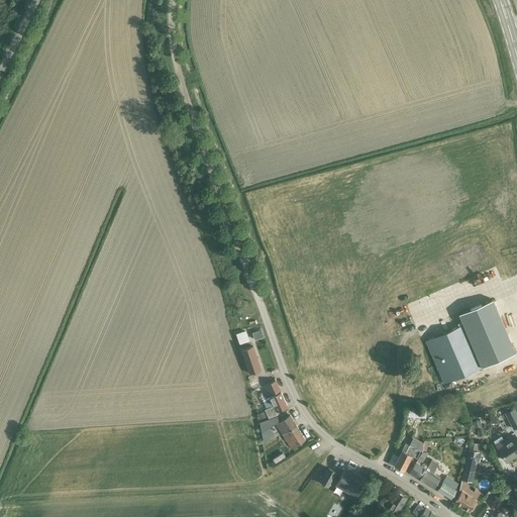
[(493,299),(458,313),(460,317),(463,324),(463,325),(482,367),(493,363),(516,352),(497,308),(493,299)]
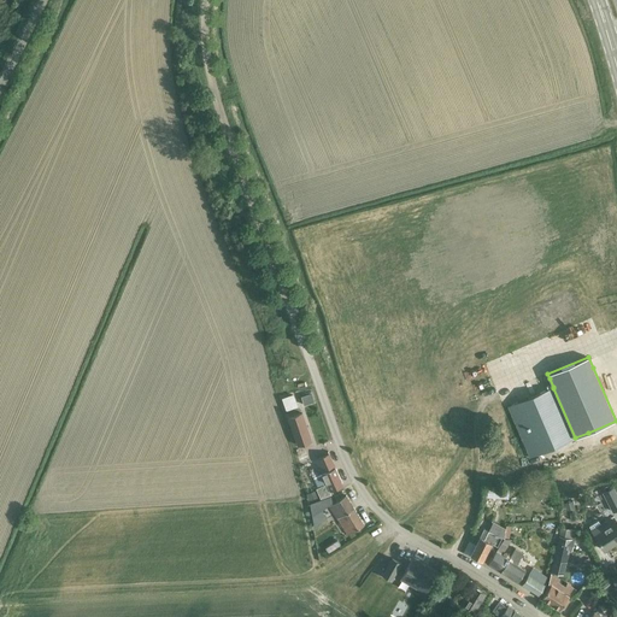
[(553,387),(509,406),(530,457),(575,438),(553,387)]
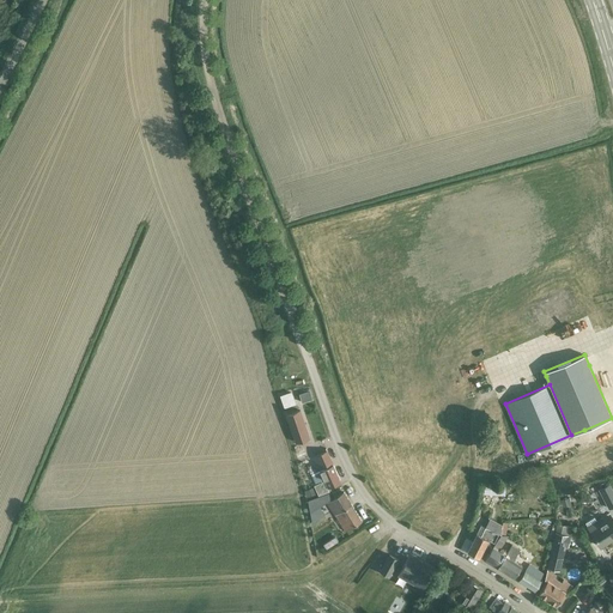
[(313,400),(309,392),(299,395),(302,402),(313,400)]
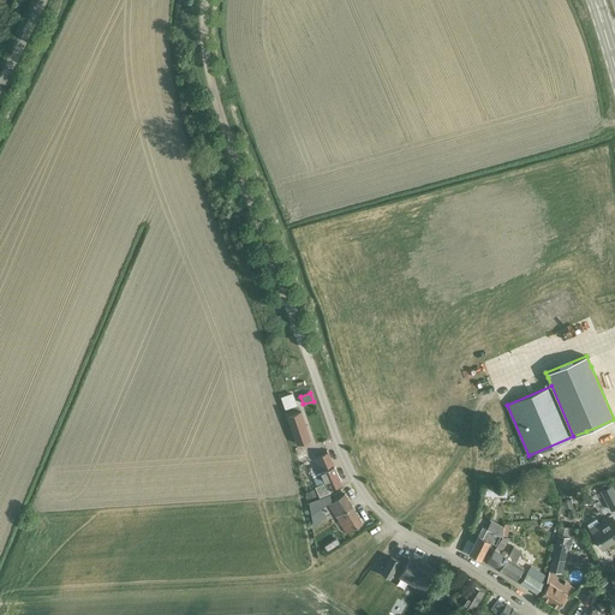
[(305,422),(302,412),(293,415),(287,417),(288,419),(292,429),(297,445),(309,440),(311,440),(305,422)]
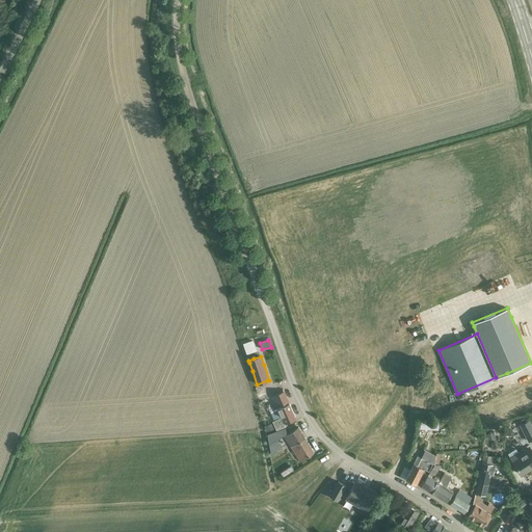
[(284,392),(273,396),(278,408),(271,411),(274,420),(272,421),(276,429),(286,426),(285,423),(296,418),(284,392)]
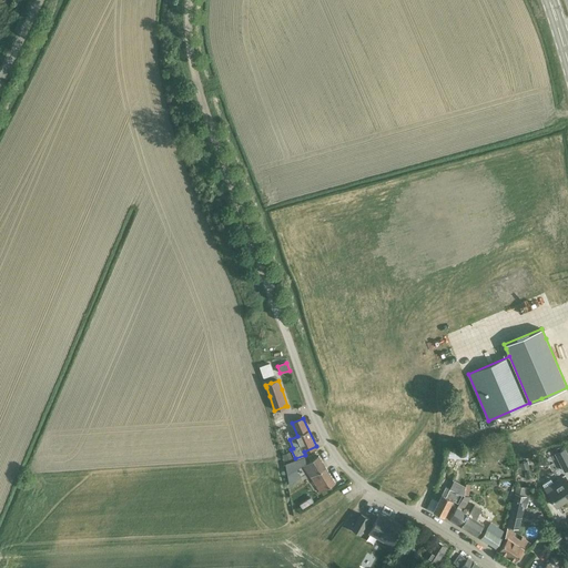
[(449,447),(449,457),(467,458),(467,448),(449,447)]
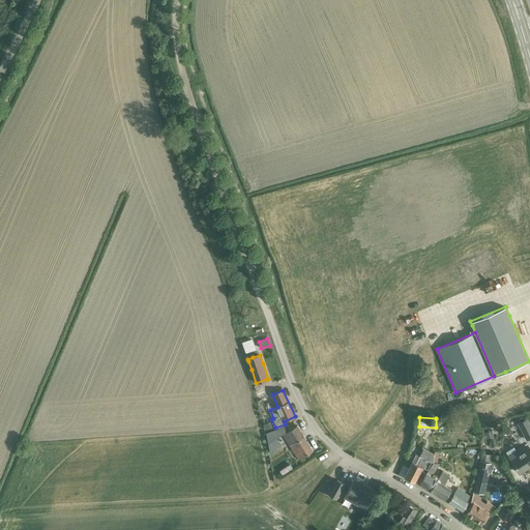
[(529,437),(529,424),(527,418),(518,423),(526,440),(529,437)]
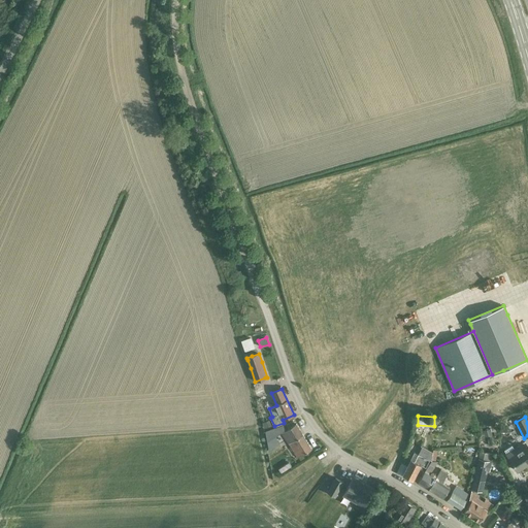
[(296,424),(282,433),(287,440),(298,458),(311,449),(296,424)]
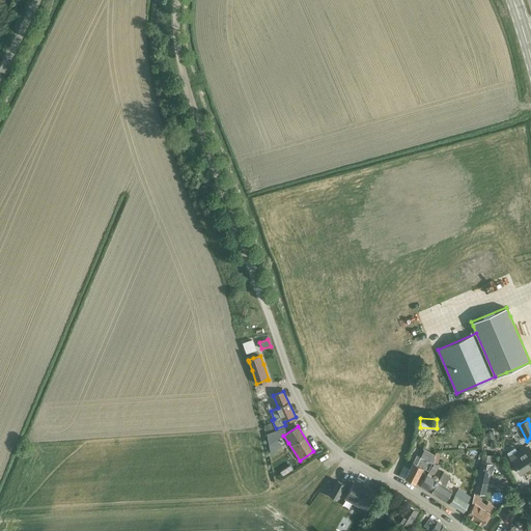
[(277,430),(267,435),(271,454),(282,447),(277,439),(280,438),(277,430)]
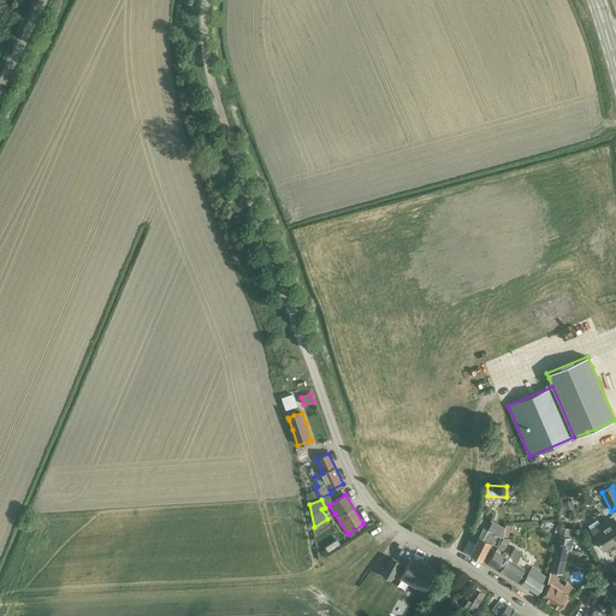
[(597,520),(588,526),(603,549),(615,540),(615,521),(615,520),(603,528),(597,520)]
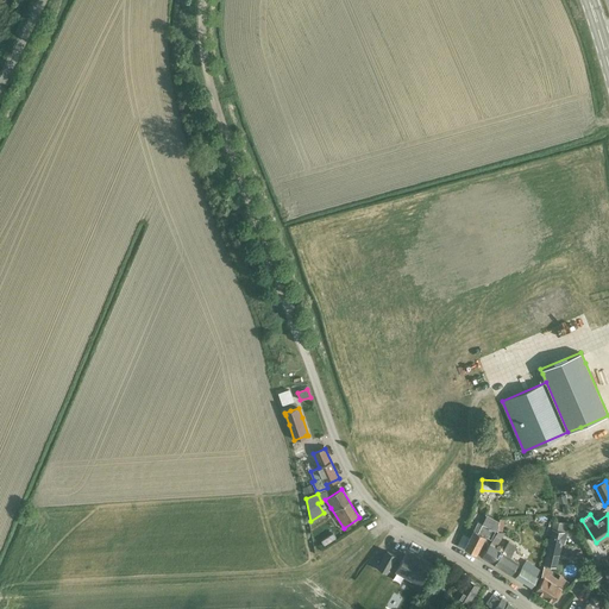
[(463,534),(458,545),(465,547),(464,548),(476,554),(482,542),(485,537),(491,539),(495,531),(482,523),(478,521),(473,529),(470,538),(463,534)]
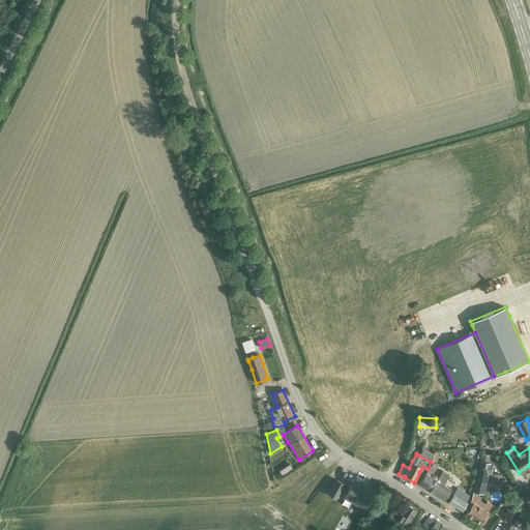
[(481,454),(480,461),(493,464),(494,455),(481,454)]
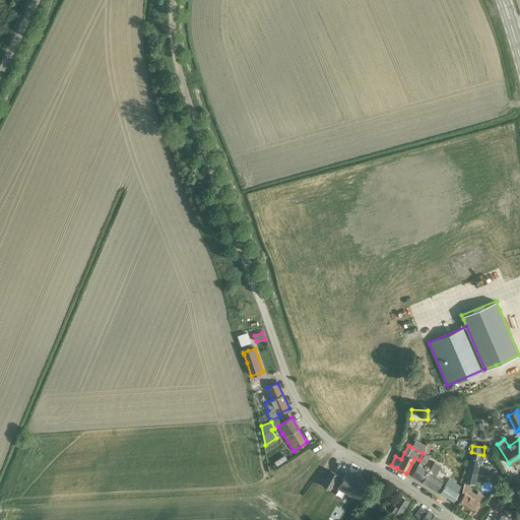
[(475,473),(477,463),(481,464),(483,455),(471,452),(464,482),(474,484),(476,474),(475,473)]
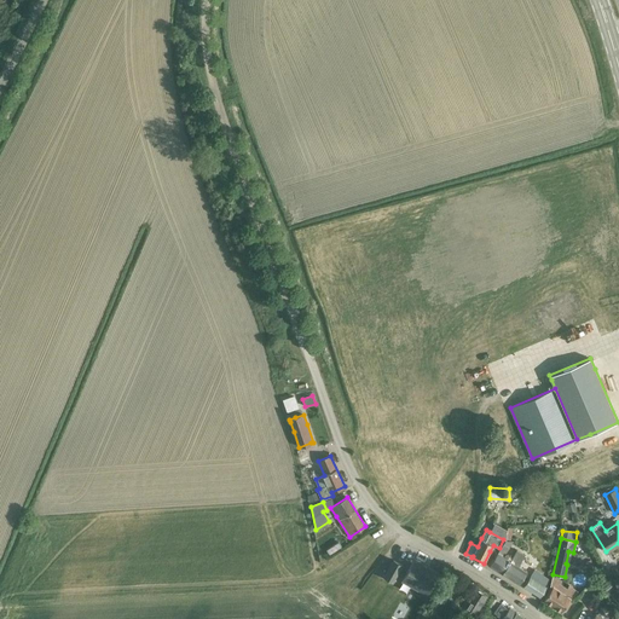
[(498,551),(490,565),(503,572),(503,573),(520,583),(527,572),(519,566),(525,556),(521,553),(516,550),(515,554),(510,560),(504,556),(507,551),(509,548),(503,544),(498,551)]
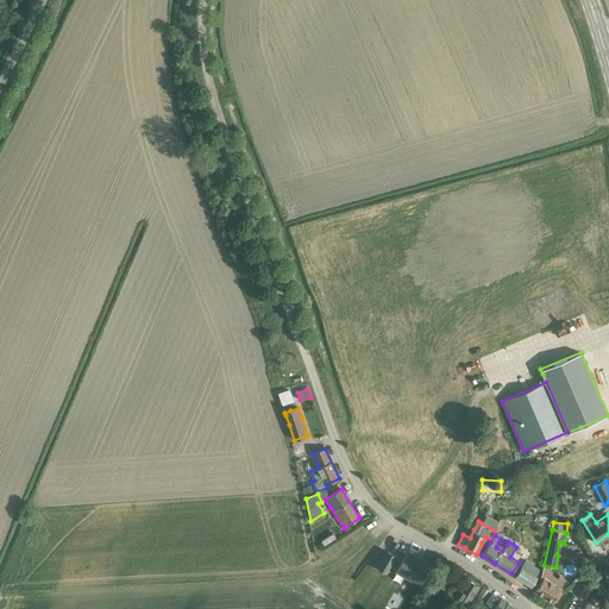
[(388,551),(378,567),(387,572),(396,556),(388,551)]
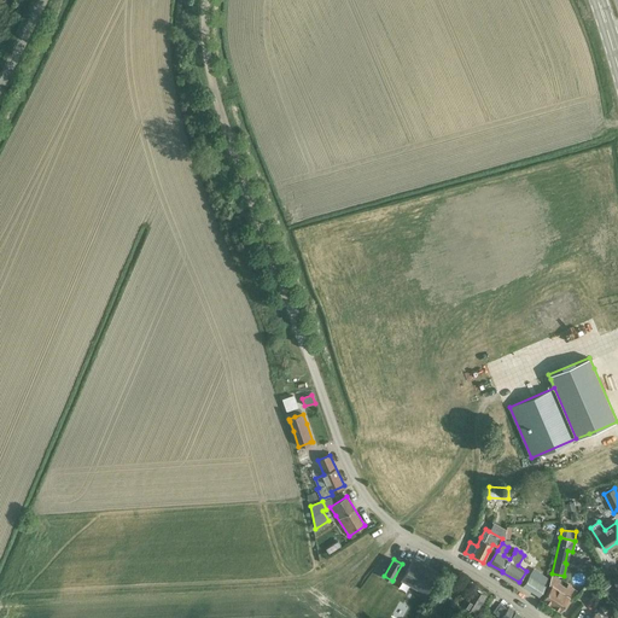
[(402,578),(413,584),(412,586),(418,589),(419,588),(427,593),(438,573),(429,567),(427,569),(413,560),(402,578)]
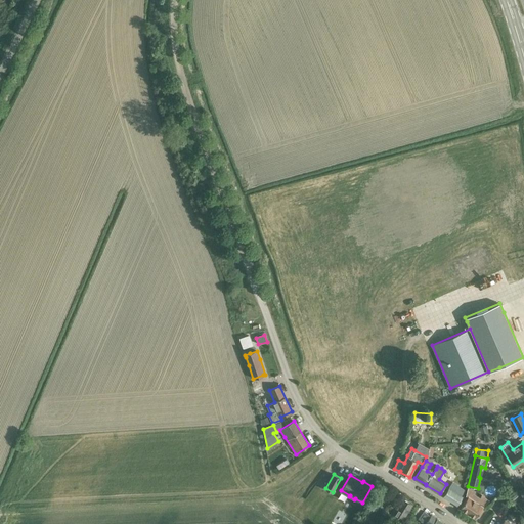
[(451,483),(449,487),(443,496),(457,505),(464,496),(462,495),(464,491),(451,483)]
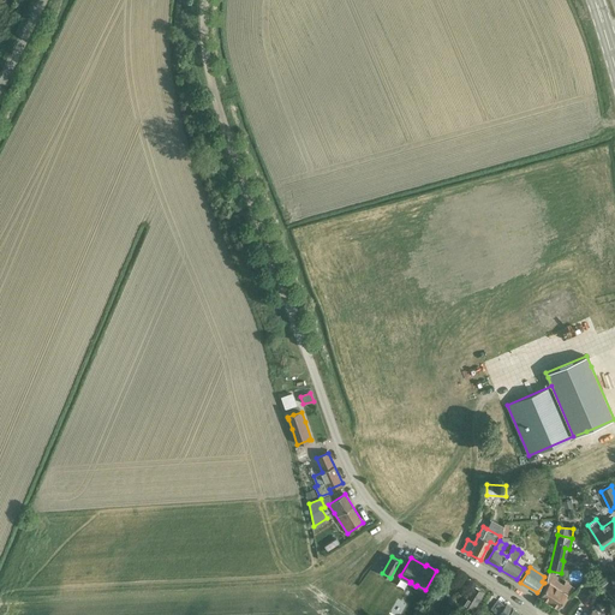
[(550,583),(541,596),(557,608),(567,593),(571,587),(565,584),(563,585),(556,580),(557,577),(549,572),(547,580),(550,583)]
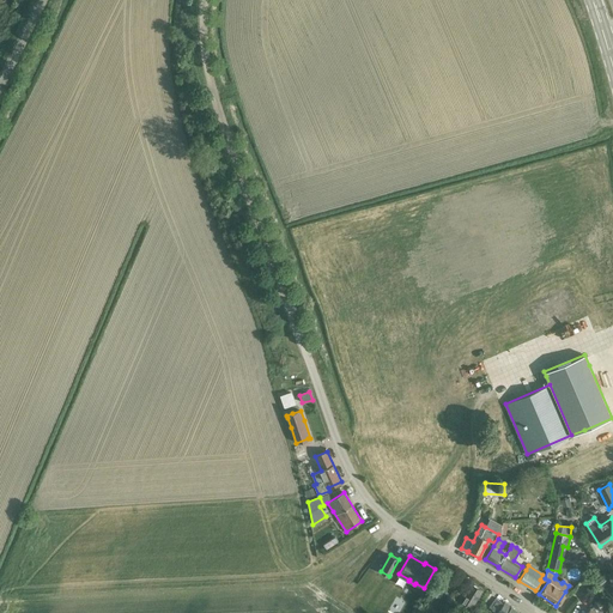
[(472,584),(461,601),(471,607),(481,590),(472,584)]
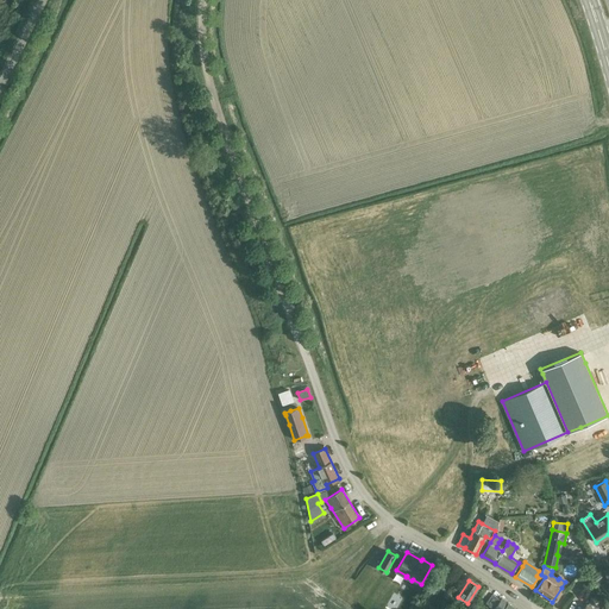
[(493,595),(487,603),(494,608),(516,608),(502,598),(501,600),(493,595)]
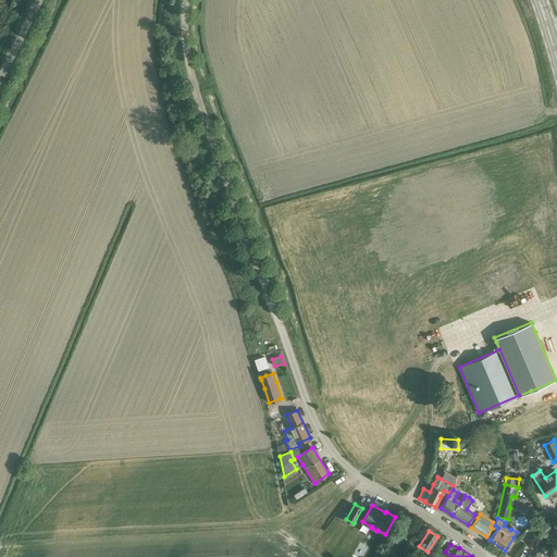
All buildings are outlined.
